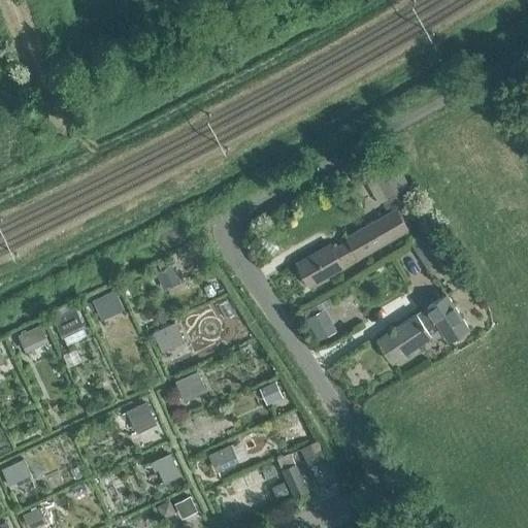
[(374,188),(387,208),(406,197),(402,189),(388,164),(373,173),(381,185),(374,188)]
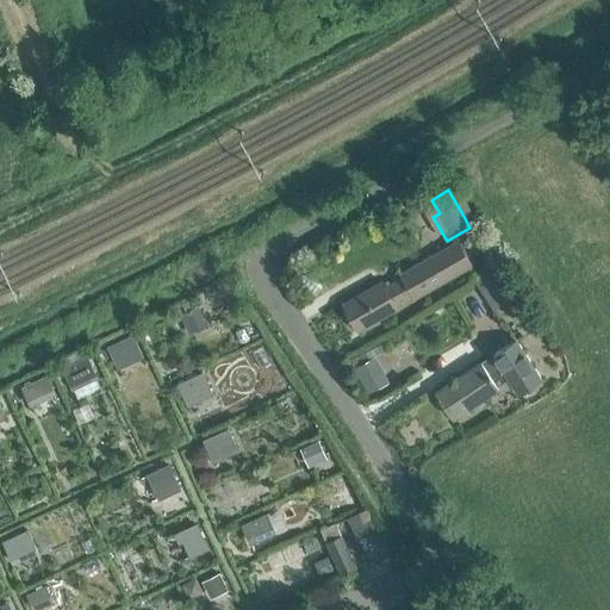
[(356,325),(412,294),(467,262),(455,242),(400,273),(403,278),(386,286),(384,282),(344,305),(356,325)]
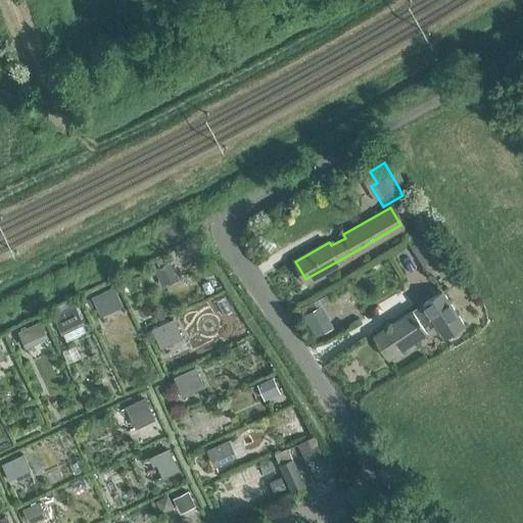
[(468,287),(432,227),(410,240),(429,273),(444,264),(457,284),(458,283),(462,290),(468,287)]
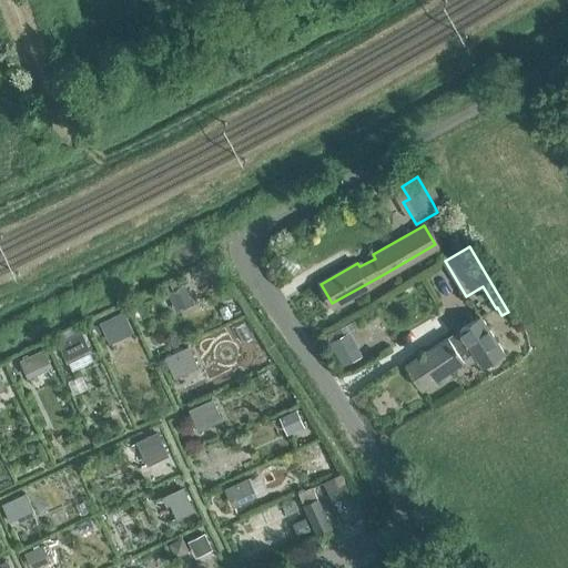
[(184,300),(178,285),(163,292),(170,306),(184,300)]
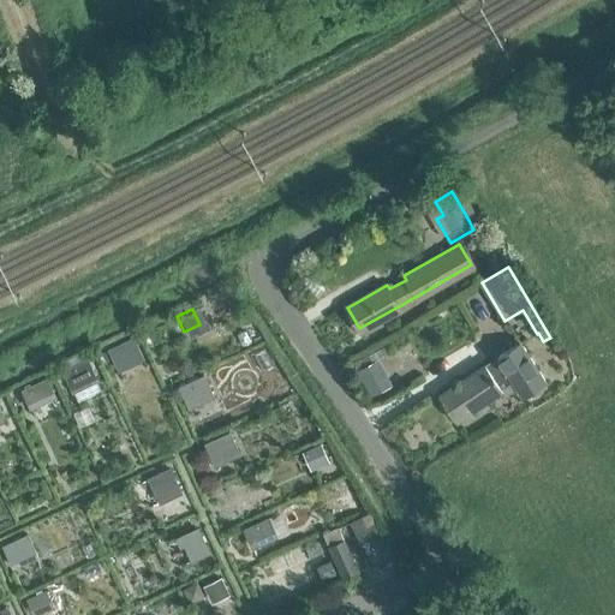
[(133,336),(107,348),(120,375),(145,363),(133,336)]
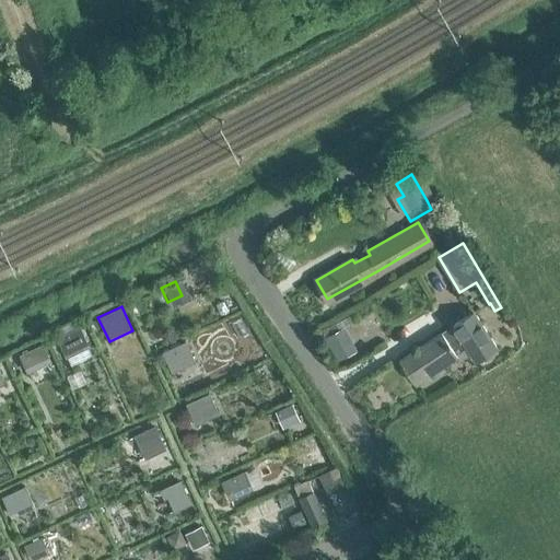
[(400,360),(407,369),(416,383),(439,369),(458,356),(456,352),(467,345),(478,361),(498,348),(474,311),(417,349),(415,346),(411,347),(413,350),(400,360)]
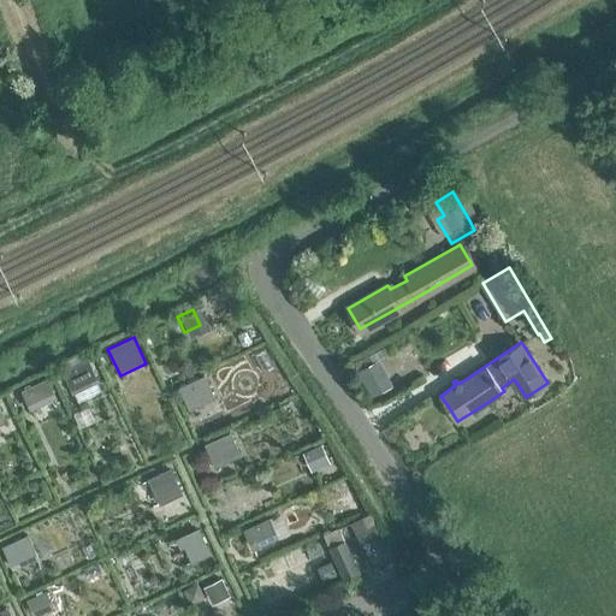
[(64,375),(73,396),(100,384),(90,363),(64,375)]
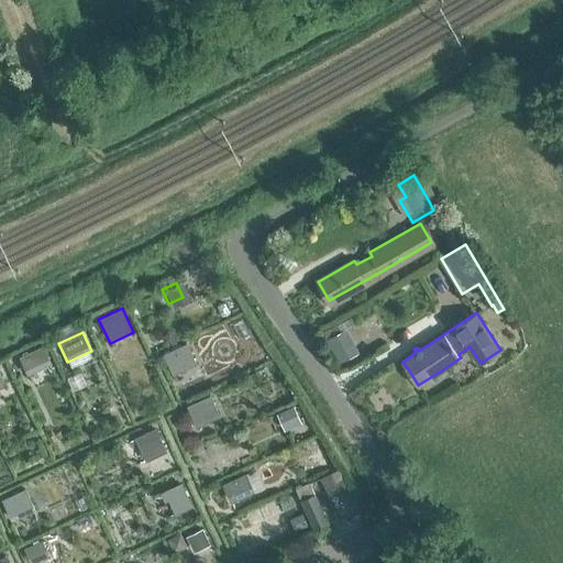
[(174,373),(179,371),(196,363),(186,342),(164,352),(174,373)]
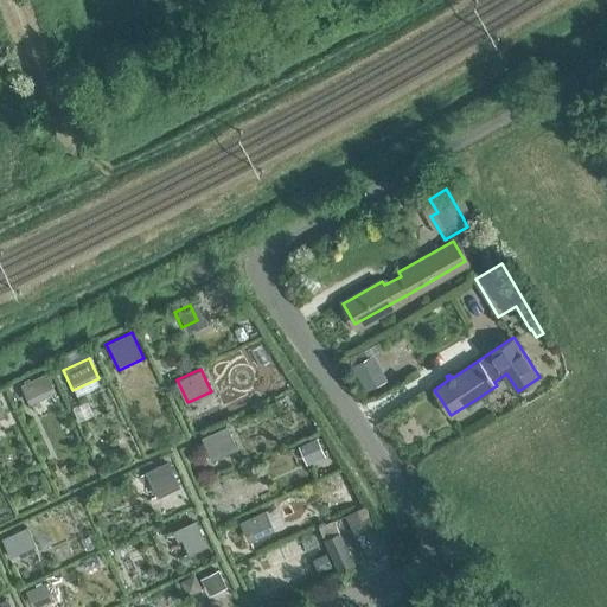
[(19,383),(30,404),(57,391),(46,370),(19,383)]
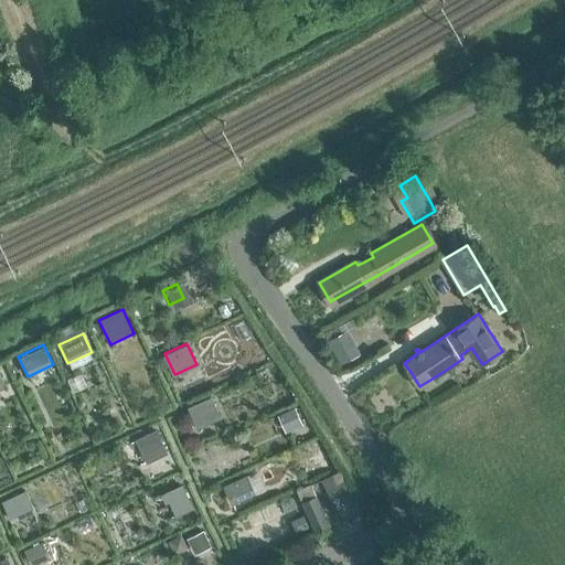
[(188,406),(199,432),(223,420),(212,396),(188,406)]
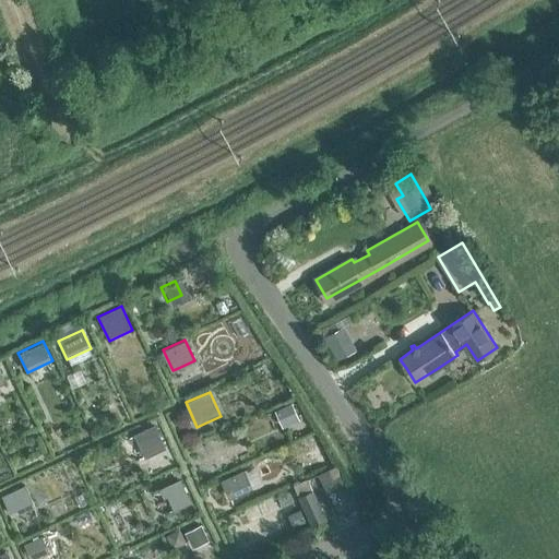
[(305,413),(290,419),(298,436),(312,429),(305,413)]
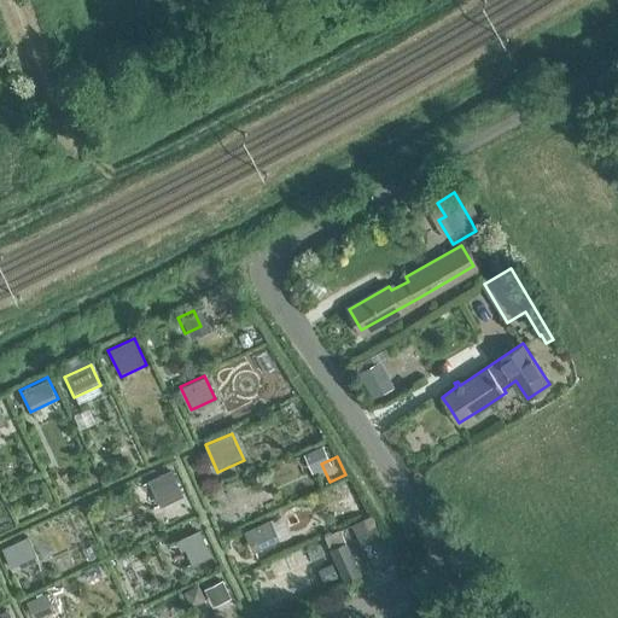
[(147,477),(162,505),(184,494),(170,466),(147,477)]
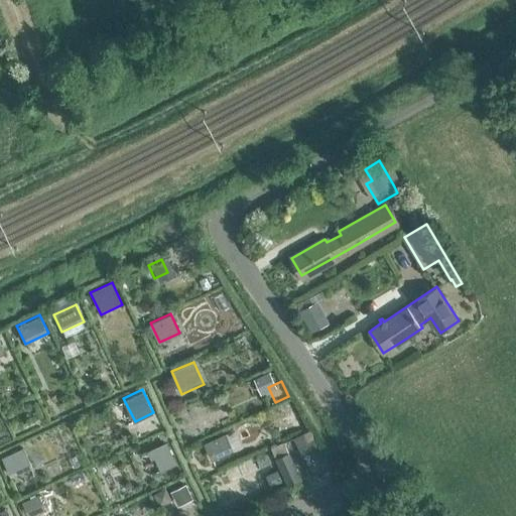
[(313,428),(303,433),(307,440),(317,436),(313,428)]
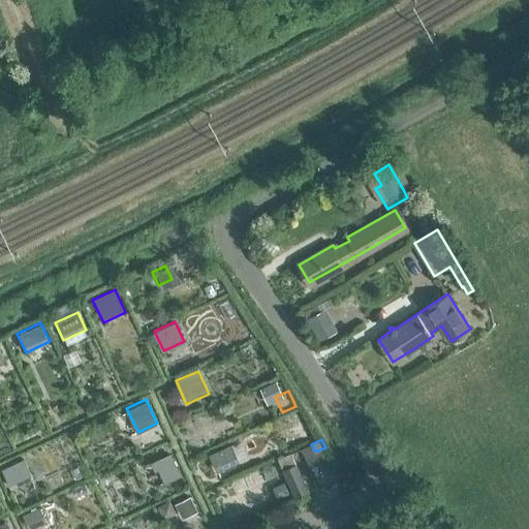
[(238,460),(230,443),(211,453),(218,468),(238,460)]
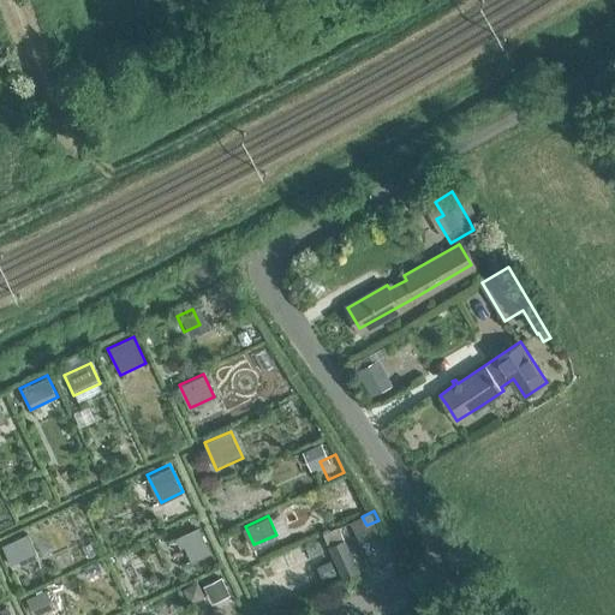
[(185,547),(191,560),(192,562),(212,553),(199,526),(175,537),(180,548),(185,547)]
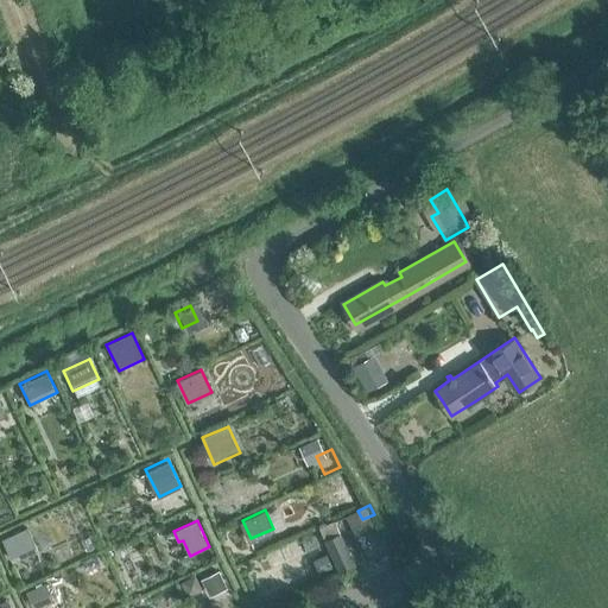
[(26,527),(0,538),(8,558),(36,546),(26,527)]
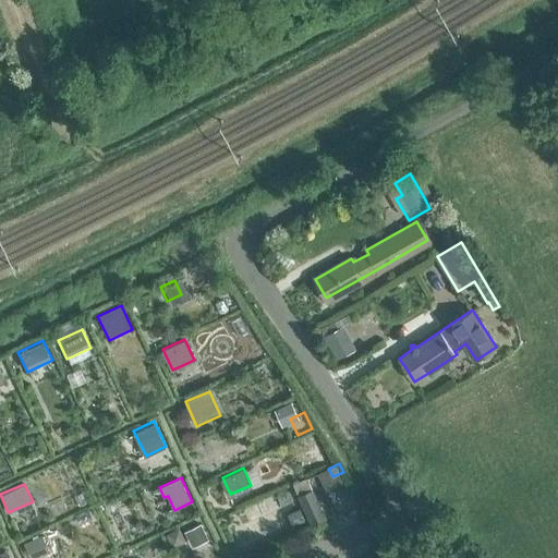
[(325,517),(312,489),(300,495),(312,523),(325,517)]
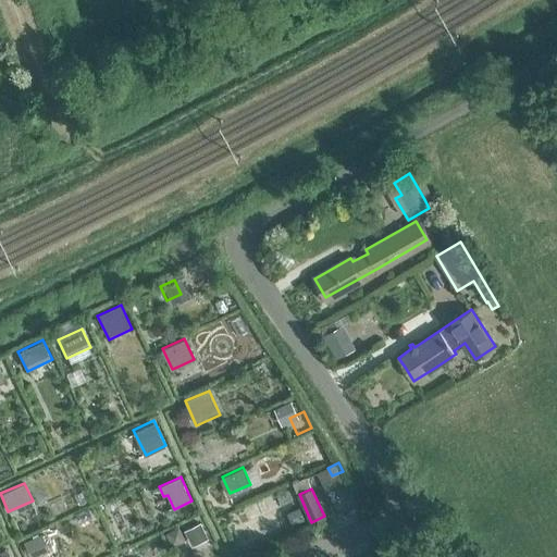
[(190,548),(206,541),(197,524),(183,532),(190,548)]
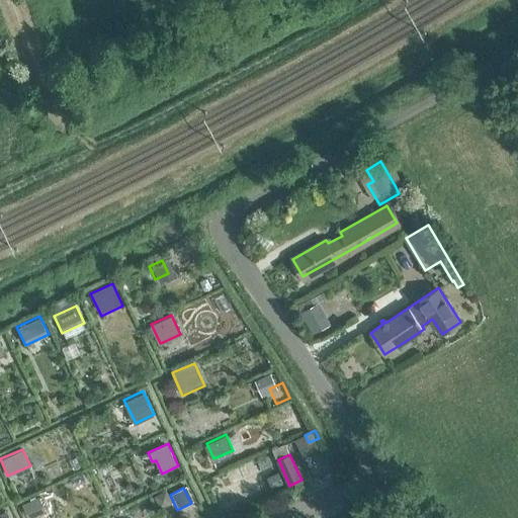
[(37,496),(22,503),(27,515),(42,508),(37,496)]
